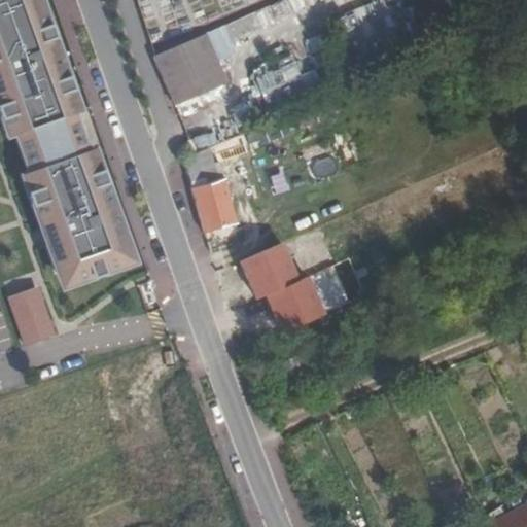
[(62,274),(68,290),(127,271),(120,253),(129,251),(118,221),(114,222),(111,213),(115,212),(96,154),(88,157),(74,118),(82,115),(63,58),(59,59),(56,49),(60,48),(42,0),(0,0),(0,115),(8,140),(15,138),(29,177),(22,179),(40,234),(42,233),(46,245),(44,246),(55,276),(62,274)]
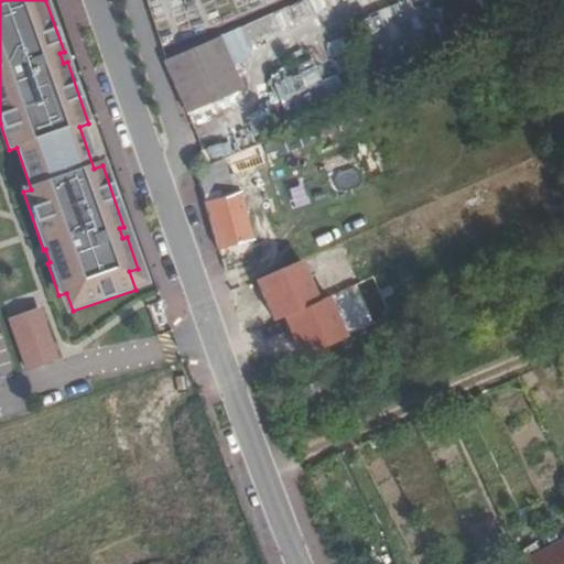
[(282,28),(275,12),(242,26),(243,28),(249,41),(249,42),(282,28)]
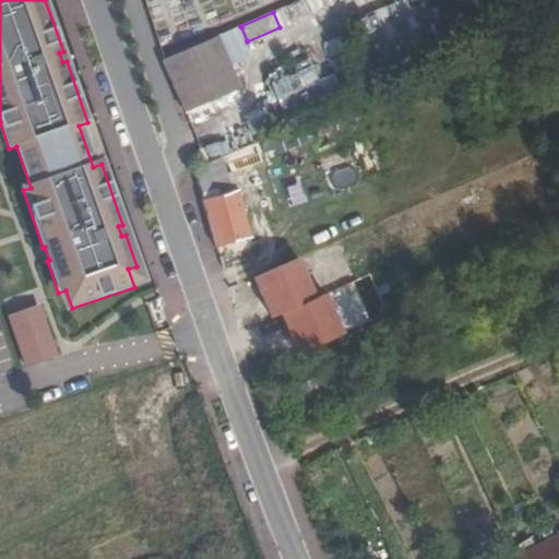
[(473,32),(465,13),(452,20),(460,37),(473,32)]
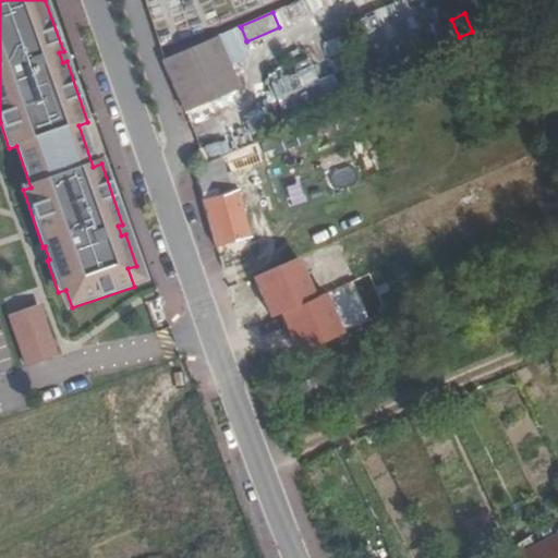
[(242,88),(219,35),(166,59),(189,112),(242,88)]
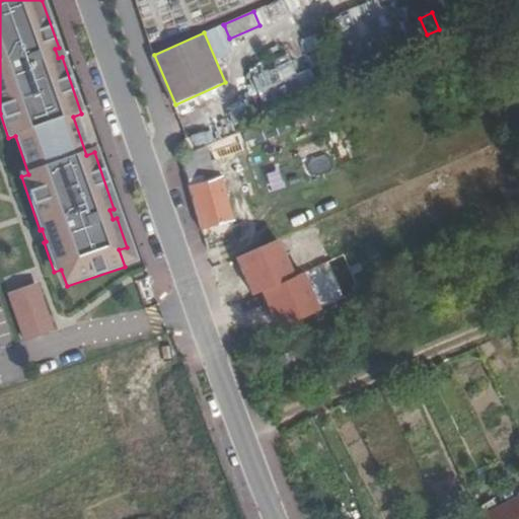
[(289,55),(249,64),(256,98),(312,86),(308,70),(293,73),(289,55)]
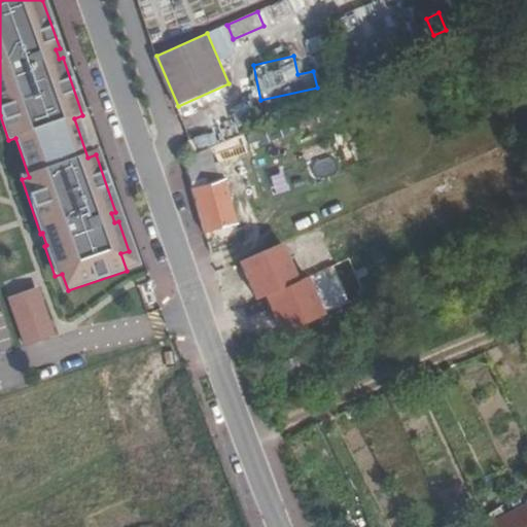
[(287,135),(281,121),(267,127),(272,140),(287,135)]
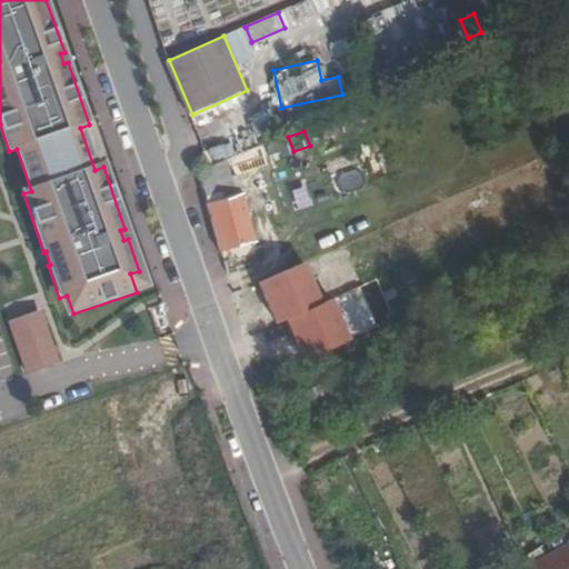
[(293,151),(288,137),(263,146),(267,155),(218,173),(226,198),(236,195),(242,192),(237,172),(293,151)]
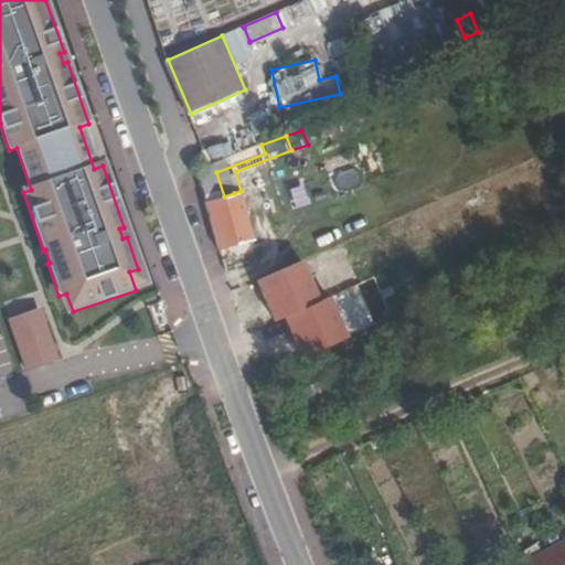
[(265,153),(262,145),(196,170),(220,251),(251,240),(234,193),(224,196),(216,172),(265,153)]
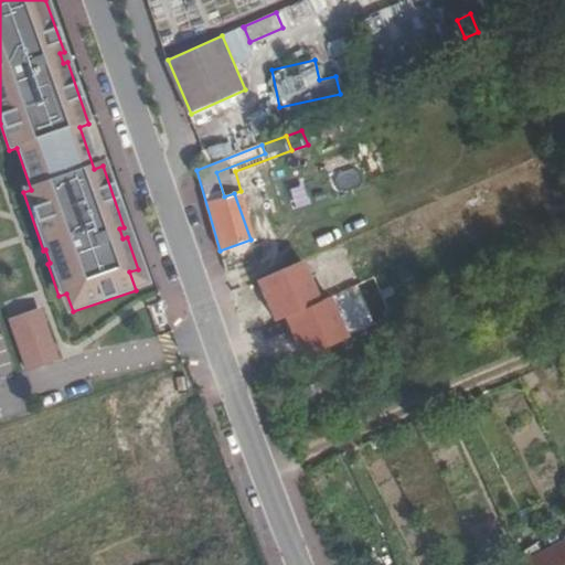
[(355,174),(348,151),(331,157),(339,179),(355,174)]
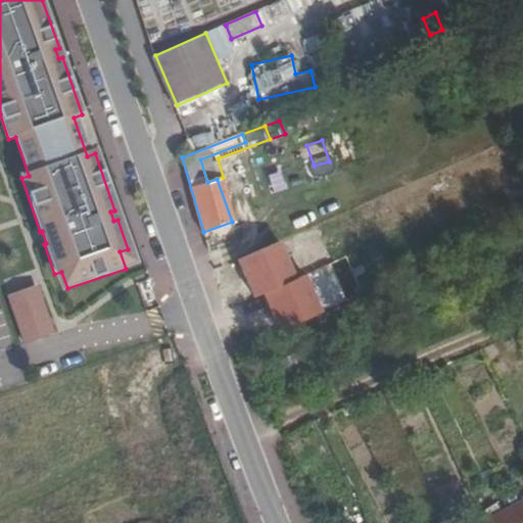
[(277,331),(321,313),(304,272),(295,276),(280,238),(233,257),(249,297),(260,293),(277,331)]
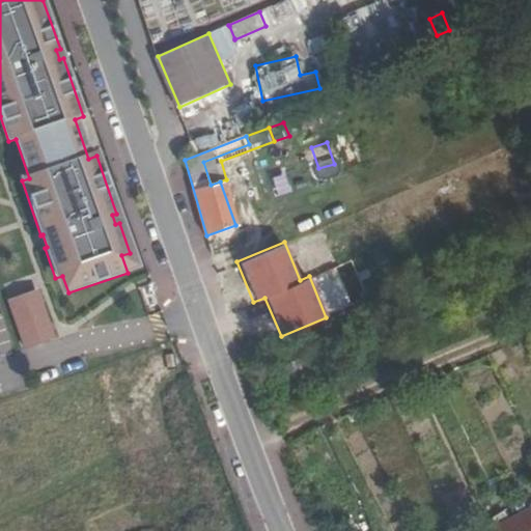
[(26,352),(53,342),(35,292),(8,302),(26,352)]
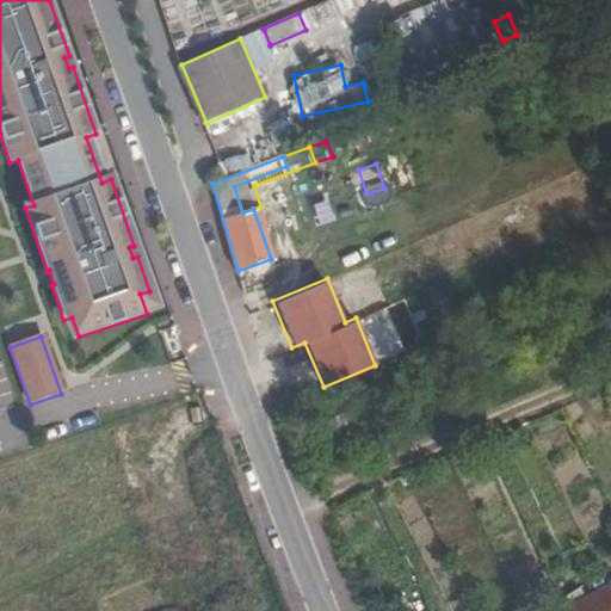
[(427,382),(438,377),(434,368),(424,374),(427,382)]
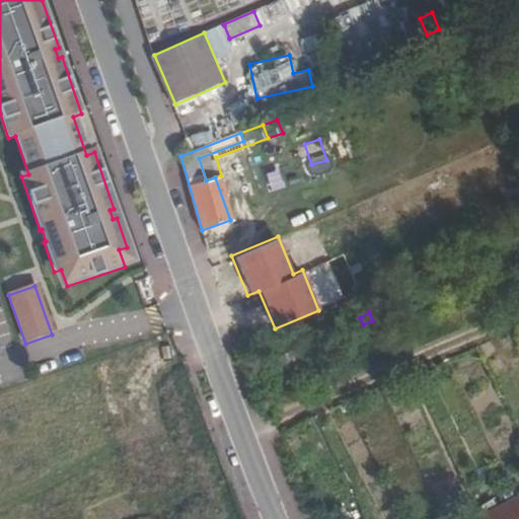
[(518,518),(518,500),(483,518),(518,518)]
